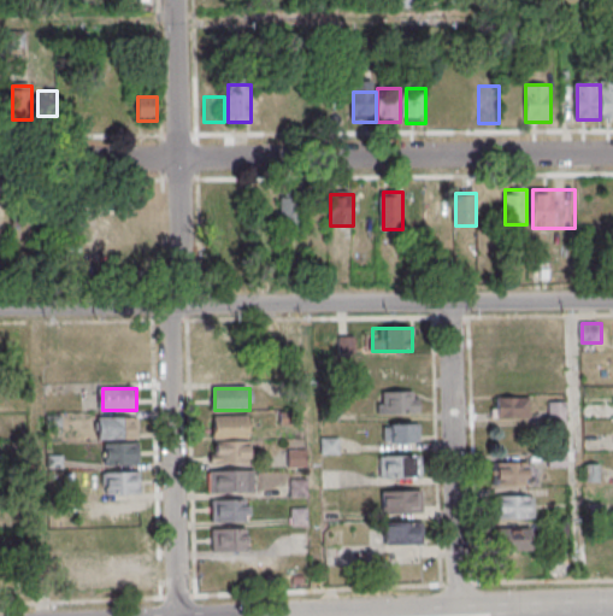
[(422,415),(422,393),(382,393),(382,415),(422,415)]
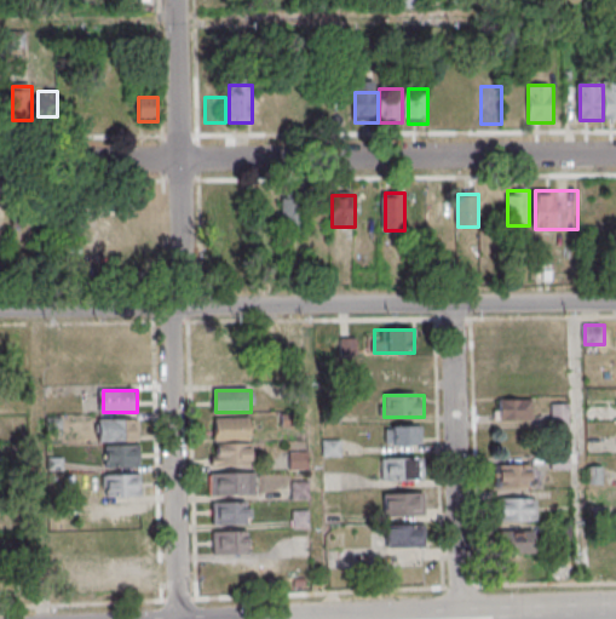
[(534,400),(500,400),(500,422),(534,422),(534,400)]
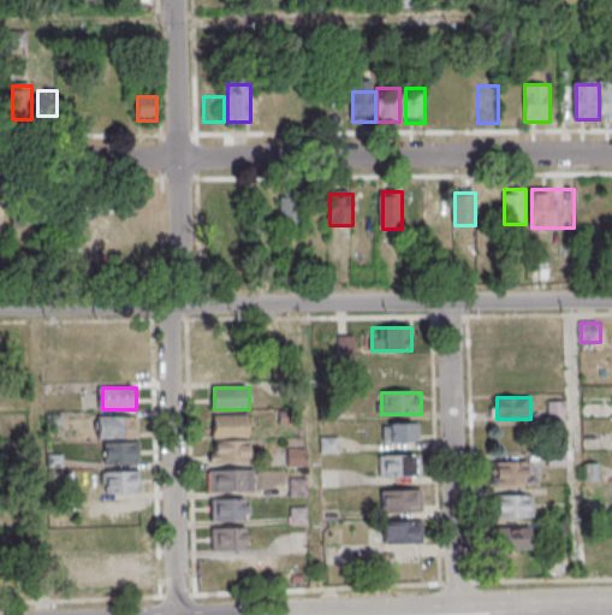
[(250,438),(250,415),(215,415),(215,438),(250,438)]
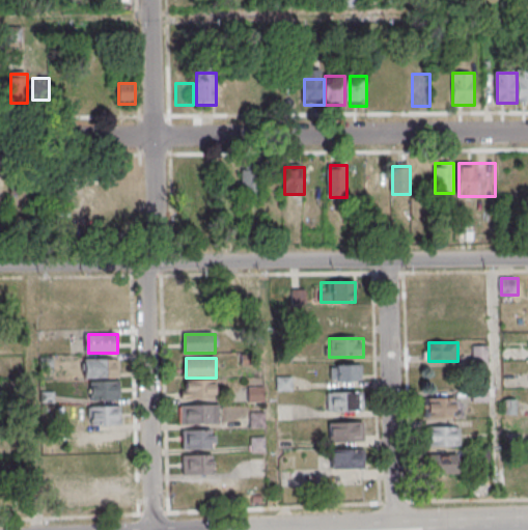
[(86,360),(86,379),(121,379),(121,360),(86,360)]
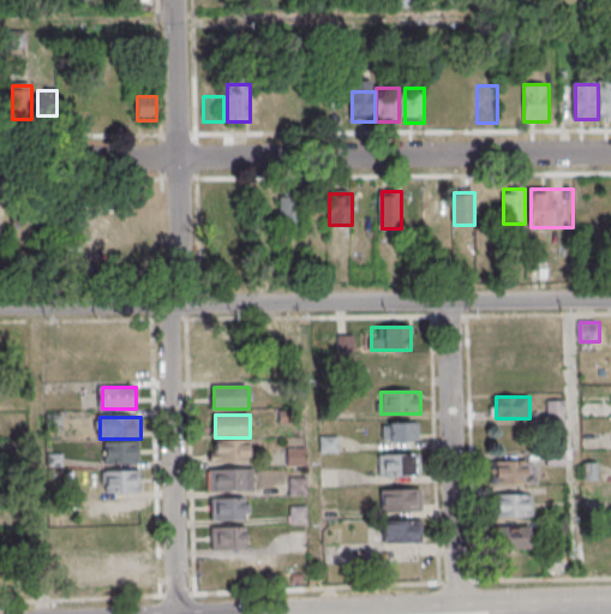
[(419,423),(384,423),(384,442),(419,442),(419,423)]
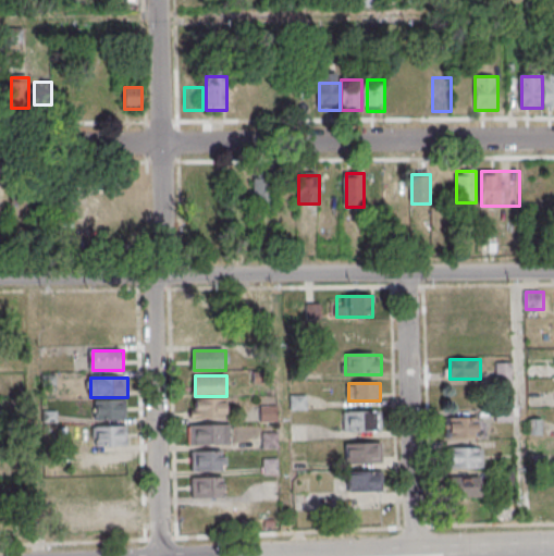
[(310,410),(310,395),(293,395),(293,410),(310,410)]
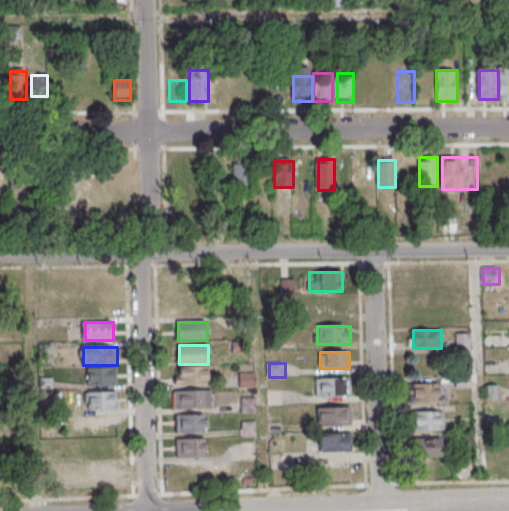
[(209,385),(209,367),(177,367),(177,385),(209,385)]
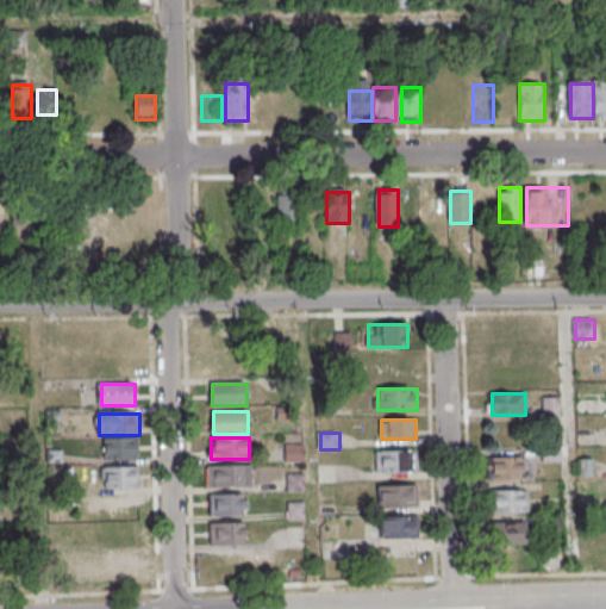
[(106,440),(106,459),(137,459),(137,440),(106,440)]
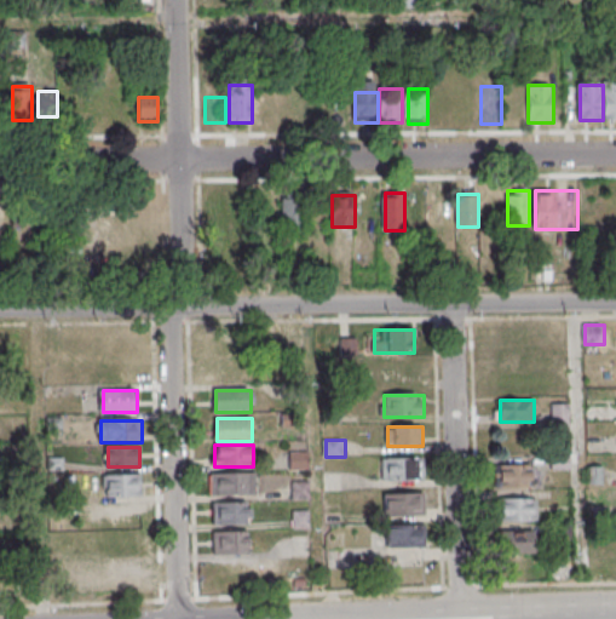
[(421,458),(385,458),(385,481),(421,481),(421,458)]
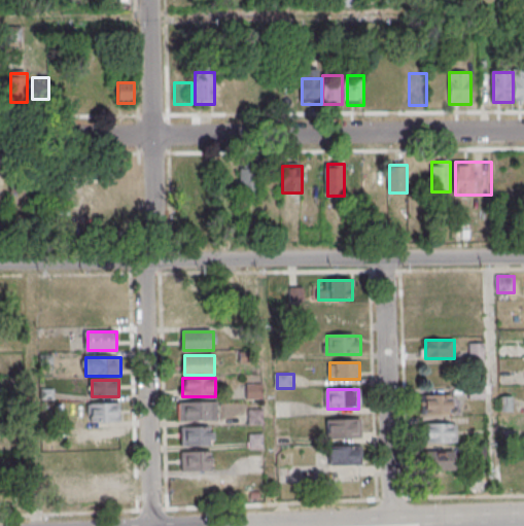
[(462,415),(462,395),(425,395),(425,415),(462,415)]
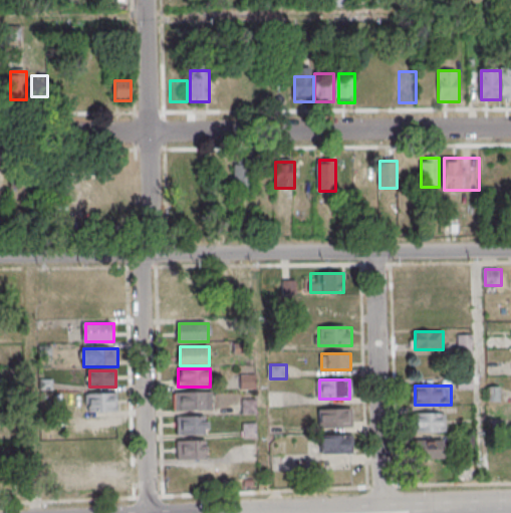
[(89,393),(89,413),(119,413),(119,393),(89,393)]
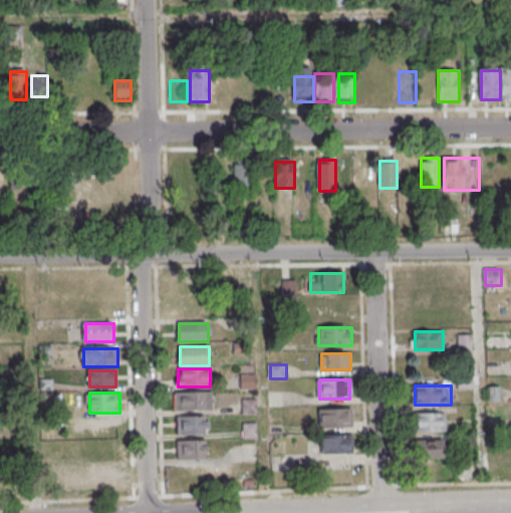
[(214,393),(177,393),(177,411),(214,411),(214,393)]
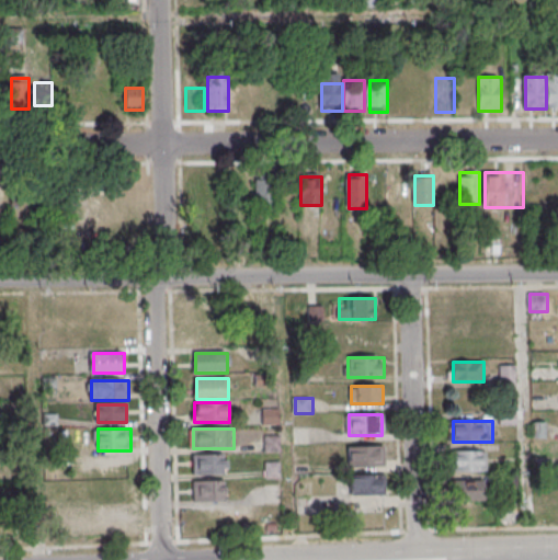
[(351,446),(351,468),(387,468),(387,446),(351,446)]
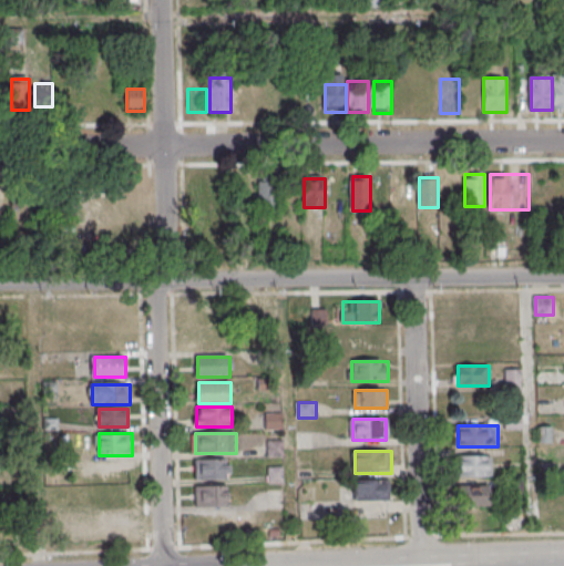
[(493,479),(493,456),(458,456),(458,479),(493,479)]
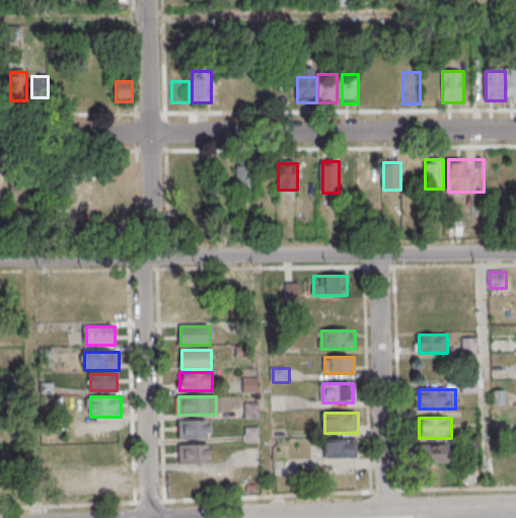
[(211,421),(180,421),(180,439),(212,439),(211,421)]
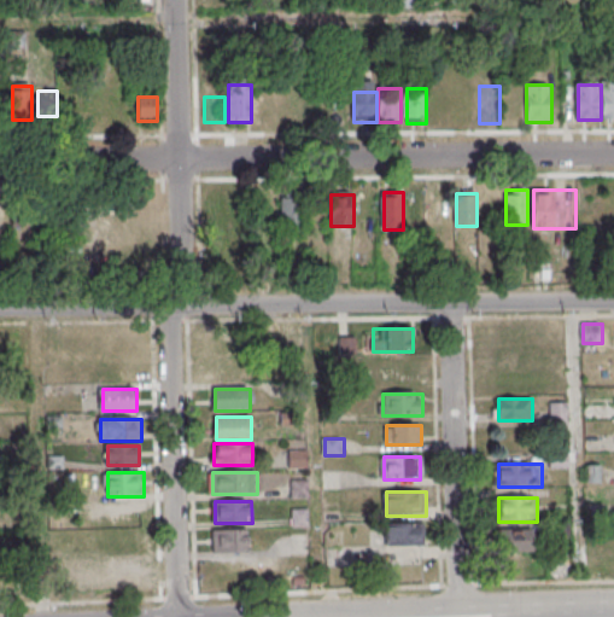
[(389,524),(389,546),(424,545),(424,524),(389,524)]
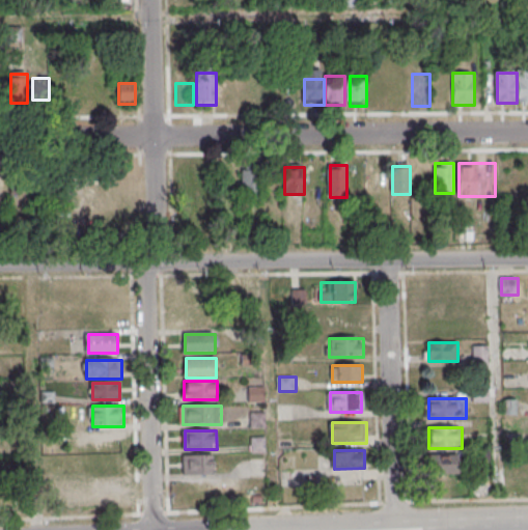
[(460,474),(460,454),(432,454),(432,474),(460,474)]
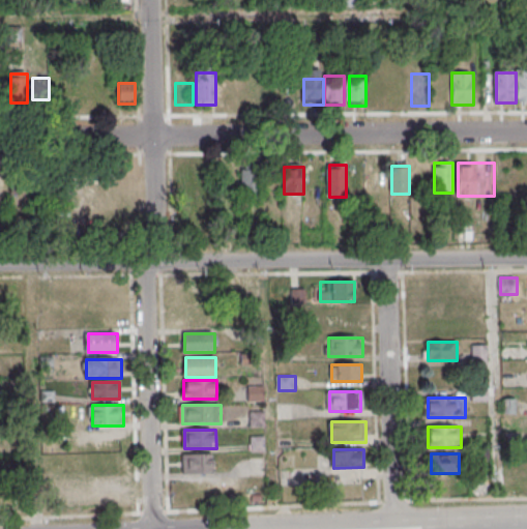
[(214,474),(214,454),(184,454),(184,474),(214,474)]
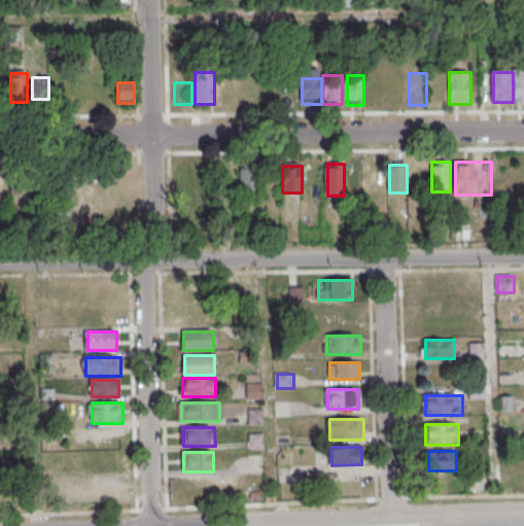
[(124,472),(124,453),(94,453),(94,472),(124,472)]
